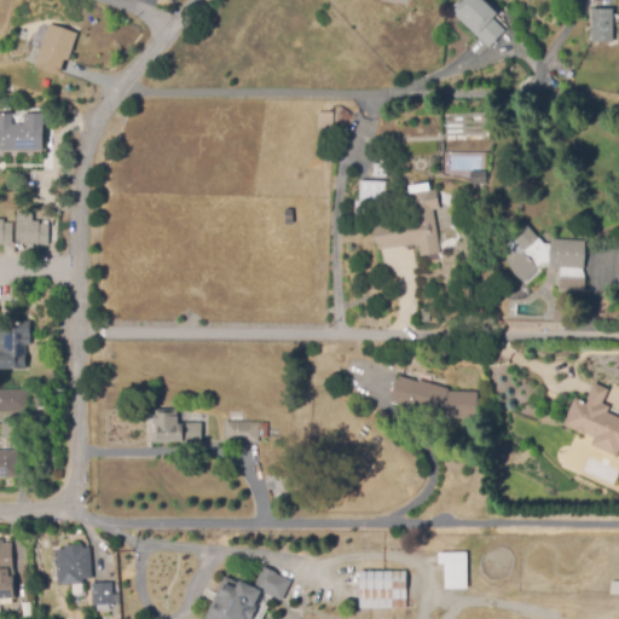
[(490,48),(451,11),(462,0),(484,0),(498,13),(493,18),(507,32),(490,48)]
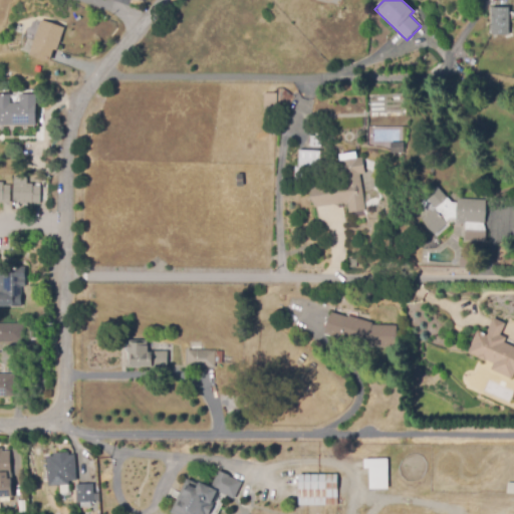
[(493,8),(511,8),(511,35),(493,35),(493,8)]
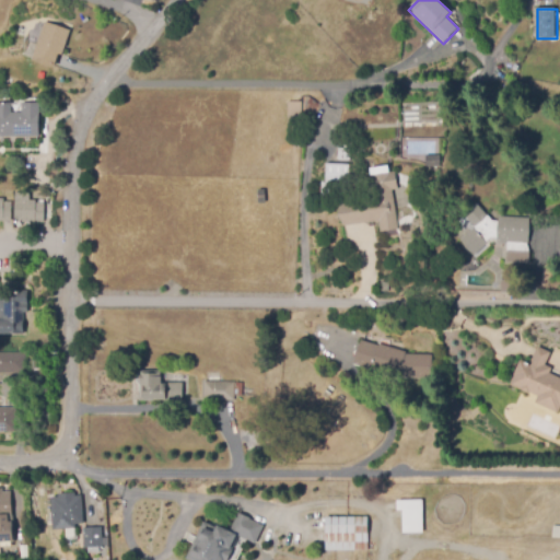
[(55,68),(32,60),(45,22),(70,31),(62,55),(59,54),(55,68)]
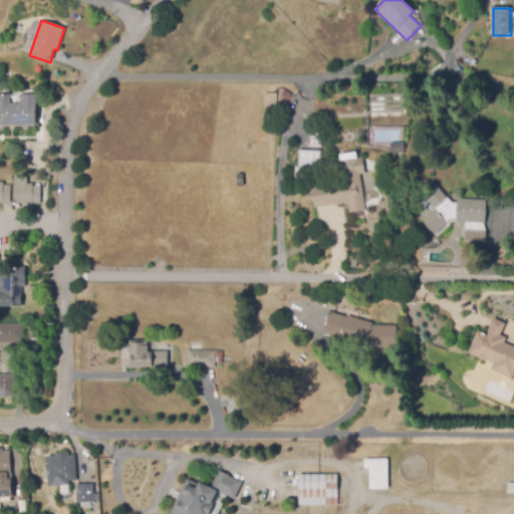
[(0,125),(0,94),(11,94),(11,103),(20,103),(20,94),(36,94),(36,125),(0,125)]
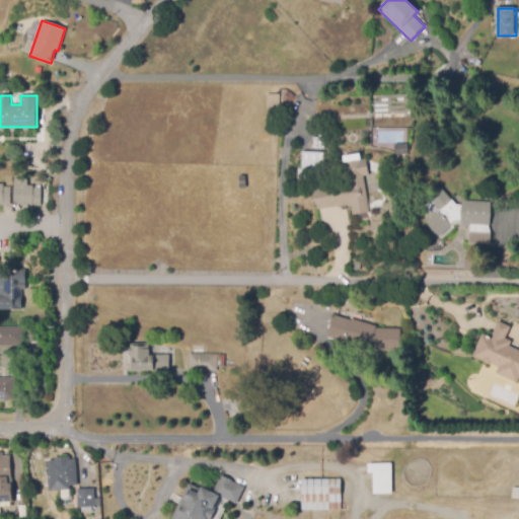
[(409,155),(394,155),(395,144),(409,144),(409,155)]
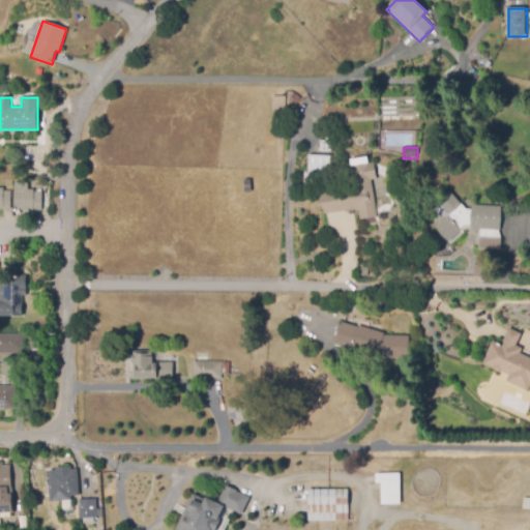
[(329,176),(308,175),(310,155),(330,156),(329,176)]
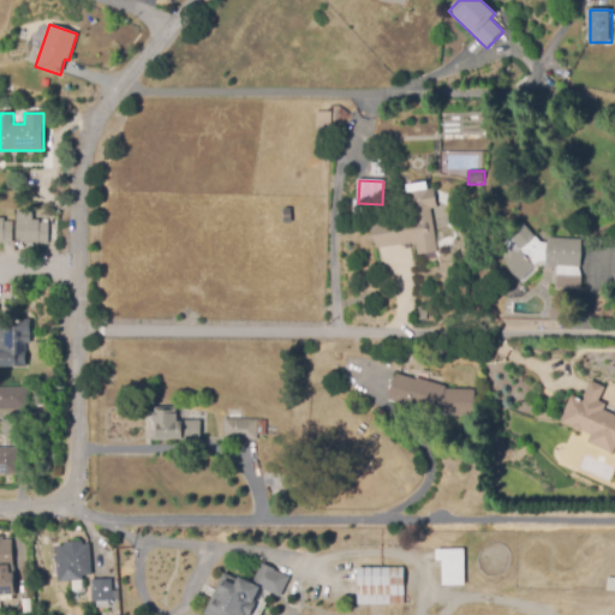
[(418,256),(417,243),(380,249),(376,224),(415,216),(413,210),(406,212),(402,193),(434,189),(437,208),(431,209),(439,252),(418,256)]
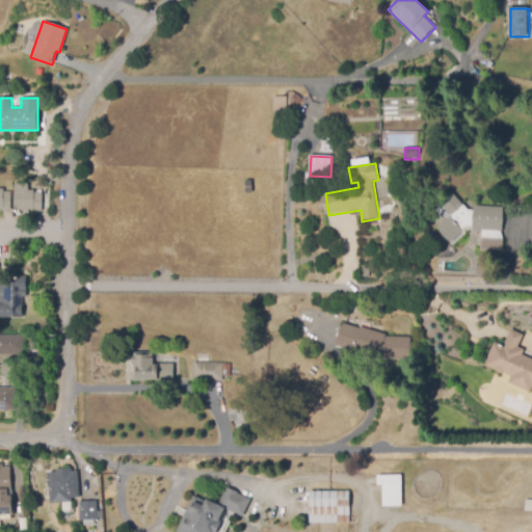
[(42,211),(21,212),(21,209),(15,209),(15,184),(28,184),(28,190),(34,190),(34,193),(42,193),(42,211)]
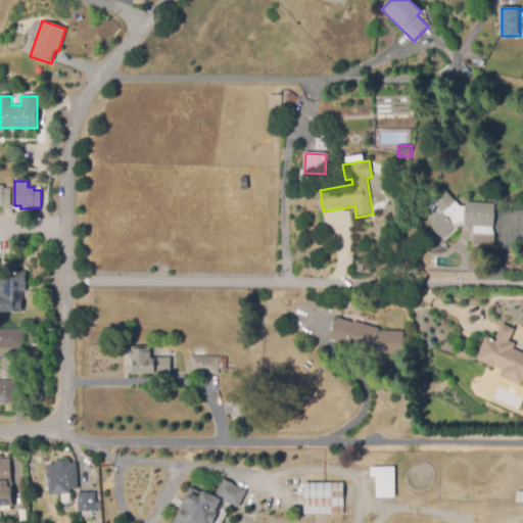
[(11,206),(0,206),(0,185),(3,186),(3,189),(11,189),(11,206)]
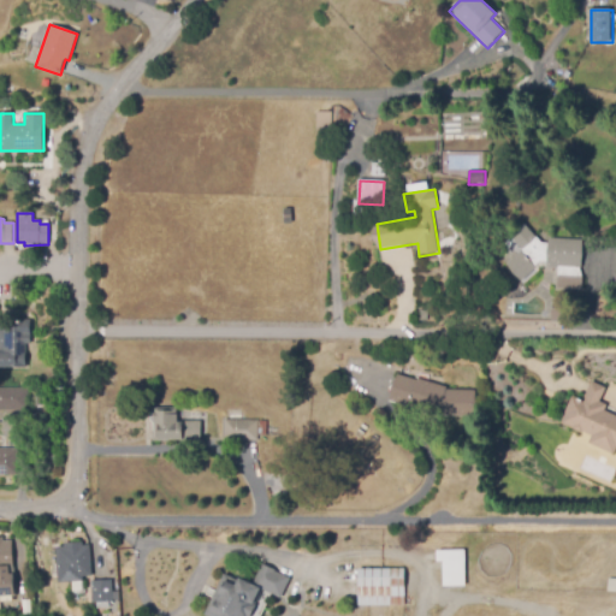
[(522,282),(507,266),(523,252),(511,237),(525,224),(543,243),(549,243),(549,237),(582,240),(580,270),(548,268),(548,264),(539,262),(522,282)]
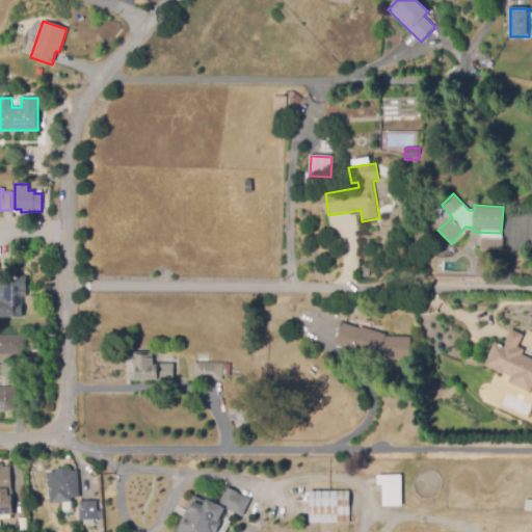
[(503,250),(482,249),(482,239),(503,240),(503,250)]
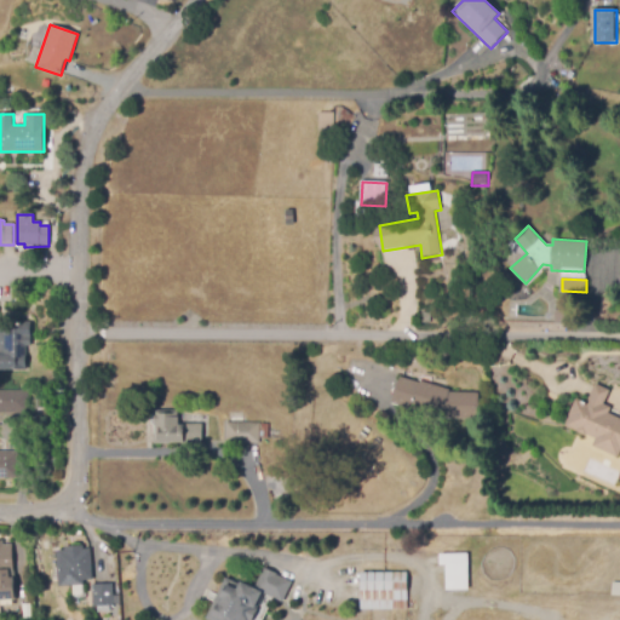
[(574,322),(556,321),(557,305),(575,306),(574,322)]
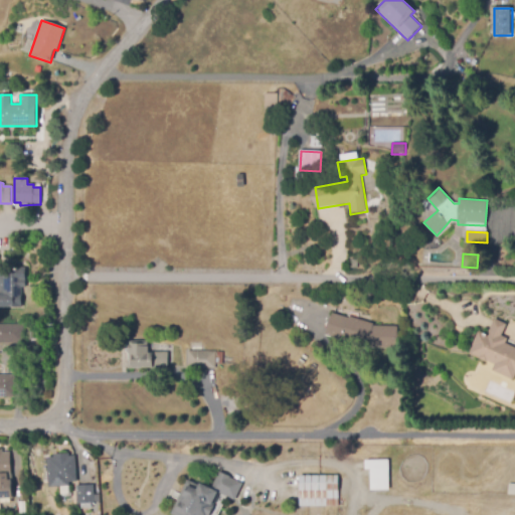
[(0,307),(0,268),(25,268),(25,288),(21,288),(22,307),(0,307)]
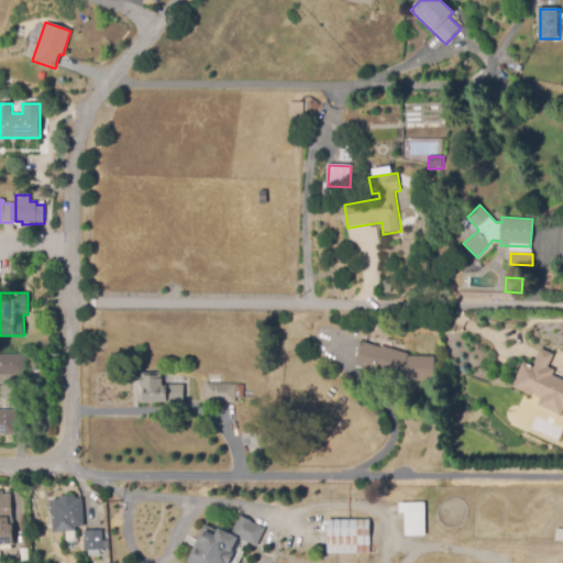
[(393,382),(372,374),(373,372),(356,366),(364,342),(381,348),(382,345),(408,354),(407,356),(434,357),(433,381),(433,382),(403,384),(393,382)]
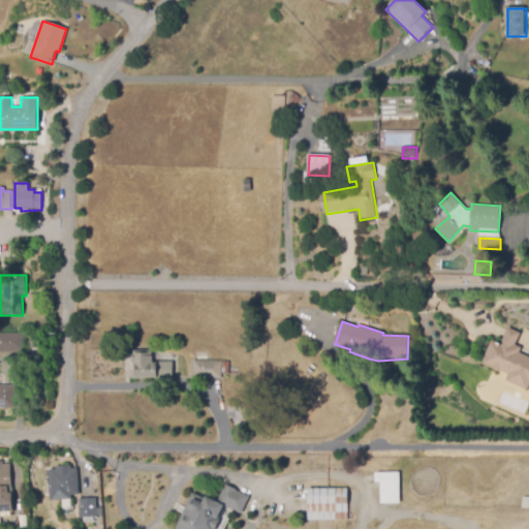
[(528,391),(508,382),(510,376),(484,365),(493,341),(501,345),(508,328),(521,333),(516,345),(523,348),(520,353),(528,356),(528,391)]
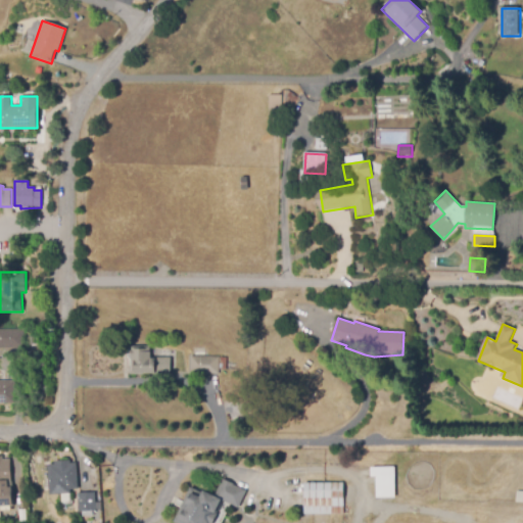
[(24,349),(0,349),(0,330),(24,330),(24,349)]
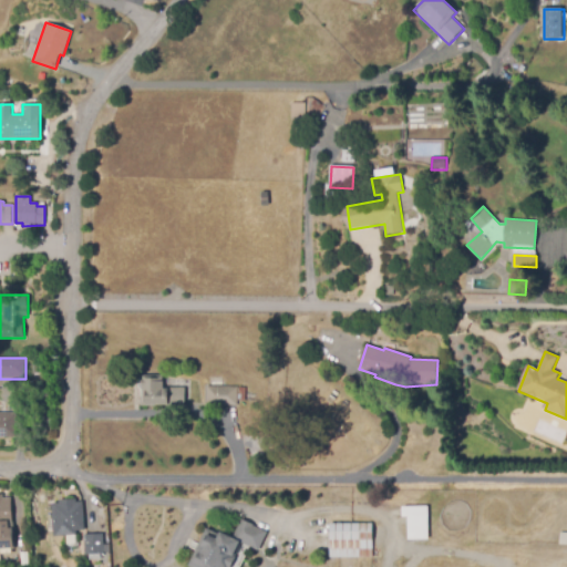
[(142,385),(142,375),(163,375),(163,385),(163,388),(185,388),(185,406),(142,406),(142,385)]
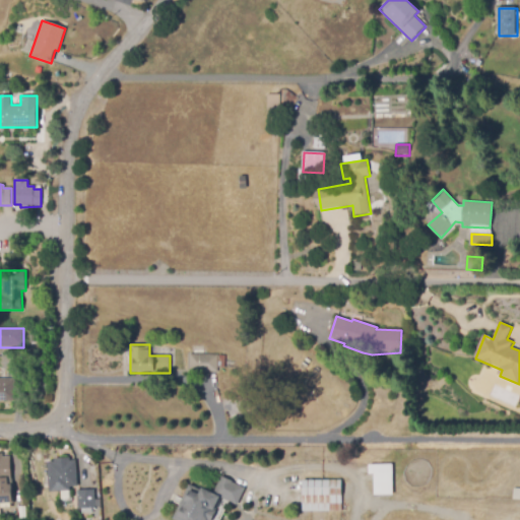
[(217,372),(190,372),(190,355),(217,355),(217,372)]
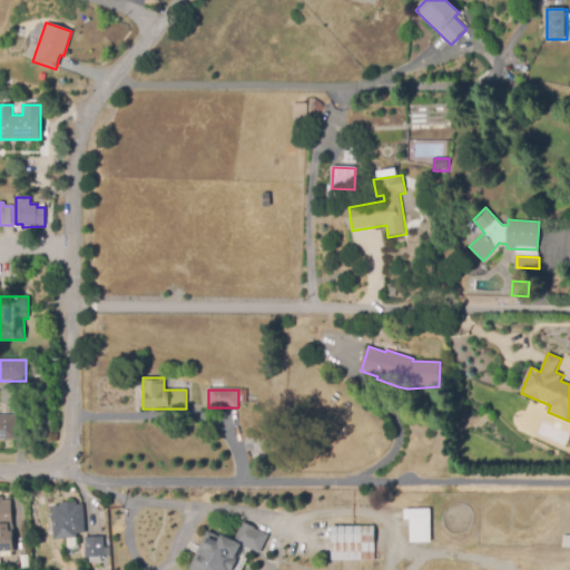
[(16,440),(0,440),(0,415),(17,415),(16,440)]
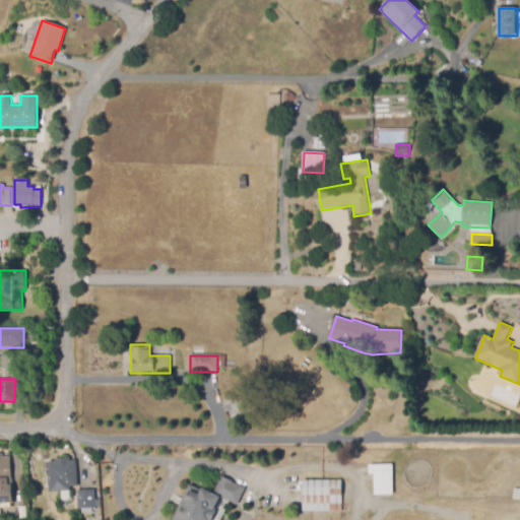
[(0,453),(10,453),(11,480),(0,480),(0,453)]
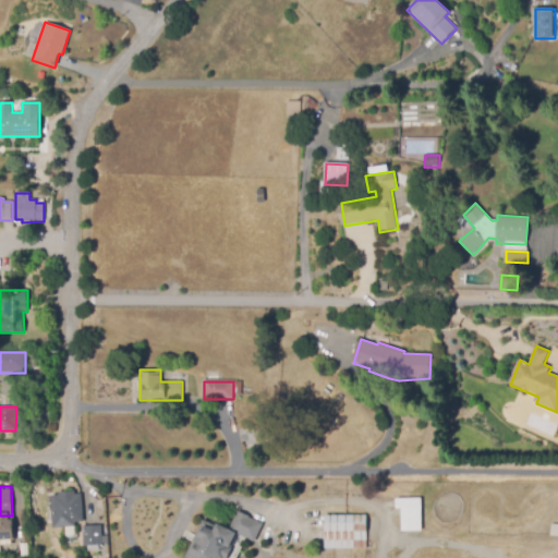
[(67,536),(65,528),(53,529),(51,496),(58,496),(58,492),(75,490),(75,494),(82,494),(83,522),(75,522),(75,526),(74,526),(74,535),(67,536)]
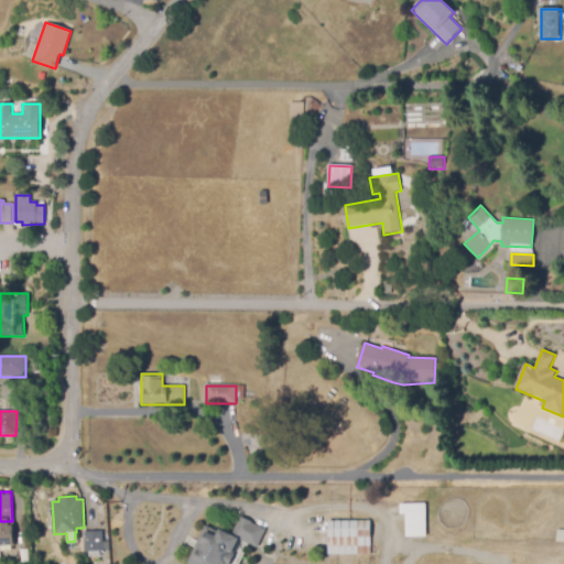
[(424,502),(399,503),(399,513),(404,513),(404,537),(424,537),(424,502)]
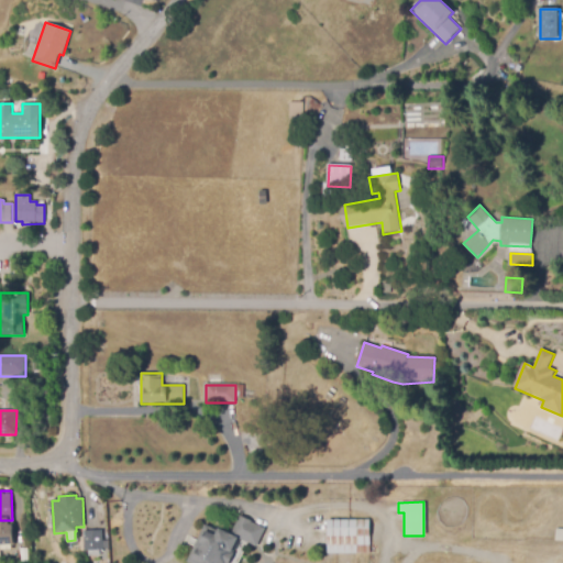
[(187,562),(205,525),(217,530),(218,527),(232,533),(241,516),(252,521),(251,522),(265,529),(257,548),(242,541),(231,562),(187,562)]
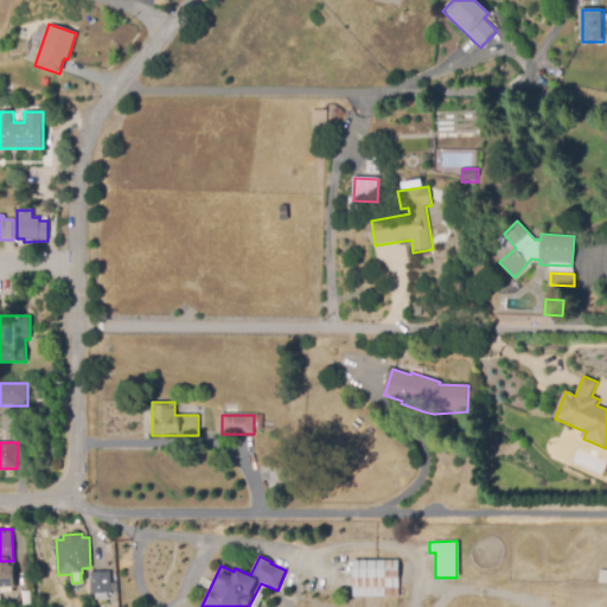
[(353,598),(353,561),(398,561),(398,596),(353,598)]
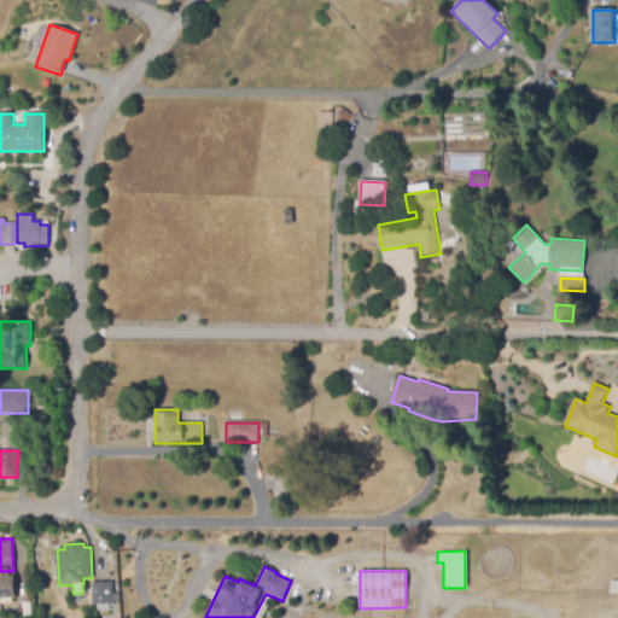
[(0,599),(0,577),(11,577),(12,599),(0,599)]
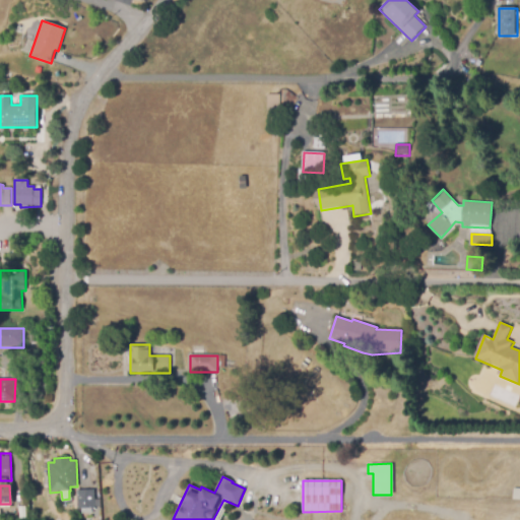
[(81,514),(81,509),(77,509),(77,491),(94,491),(94,500),(101,500),(101,507),(95,507),(95,508),(91,508),(91,513),(81,514)]
